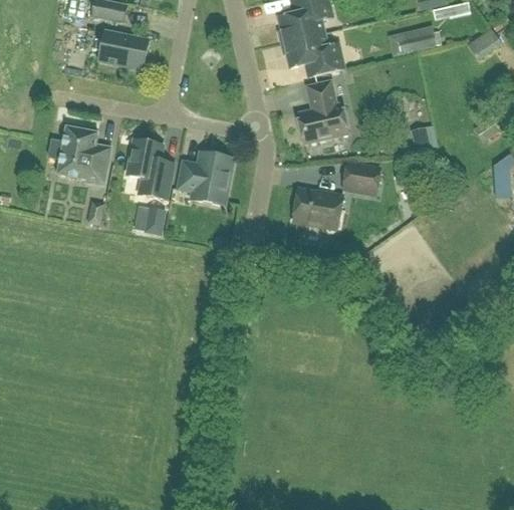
[(123,22),(126,4),(105,0),(95,0),(91,15),(123,22)]
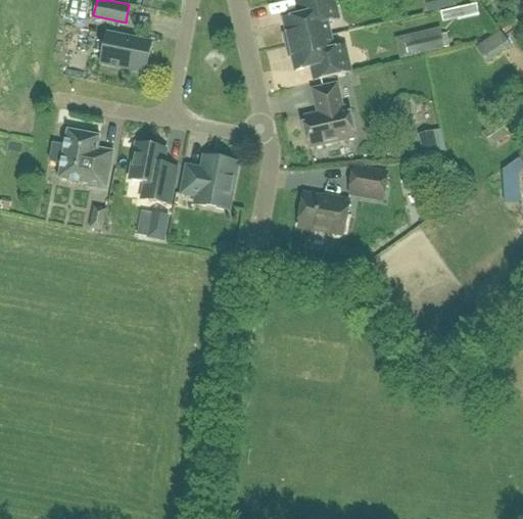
[(286,43),(331,33),(327,19),(338,16),(334,0),(301,0),(304,11),(283,16),(286,31),(283,32),(286,43)]
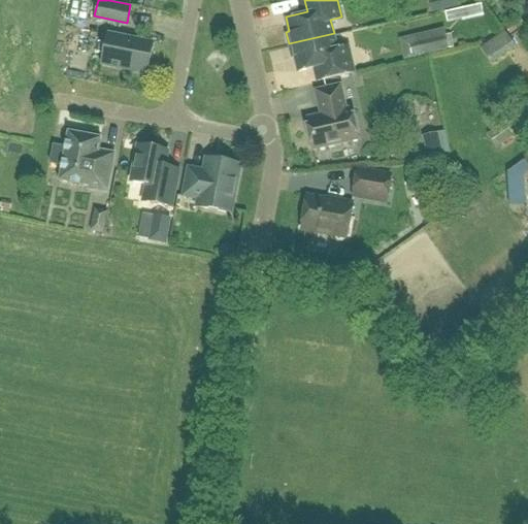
[(415,38),(419,55),(449,47),(448,46),(455,44),(450,26),(443,27),(444,31),(415,38)]
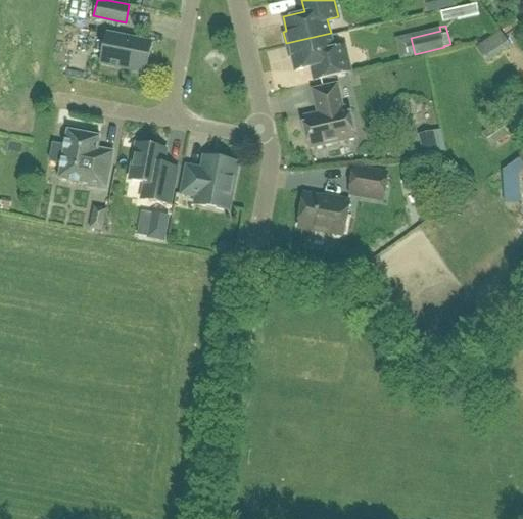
[(495,28),(481,45),(496,58),(511,41),(495,28)]
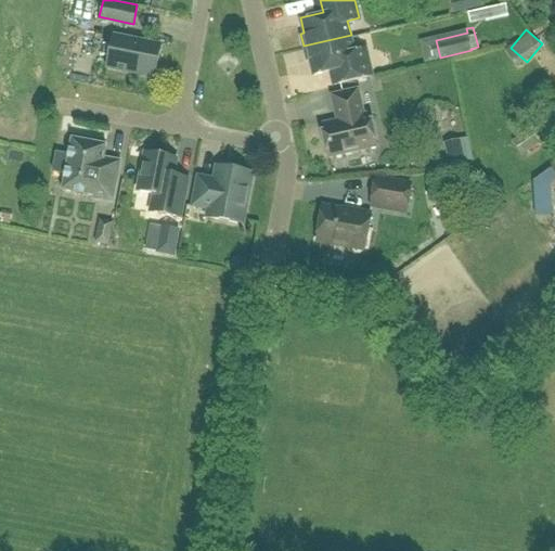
[(154,75),(160,42),(113,33),(106,65),(154,75)]
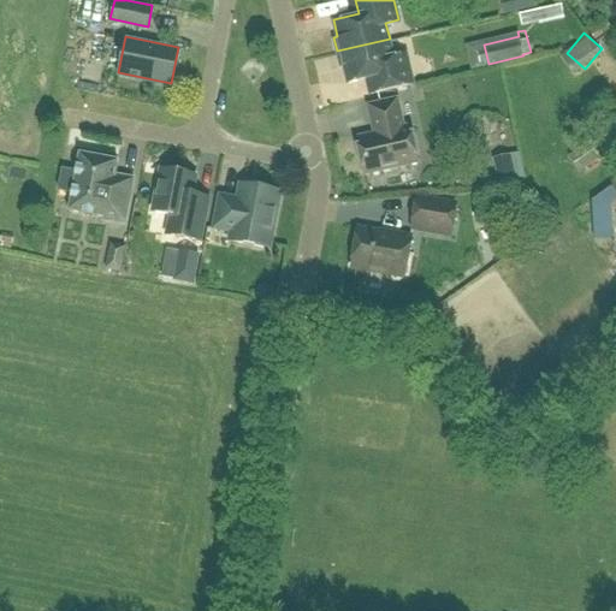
[(390,39),(337,51),(339,64),(343,63),(347,79),(373,73),(377,89),(413,81),(406,51),(394,54),(390,39)]
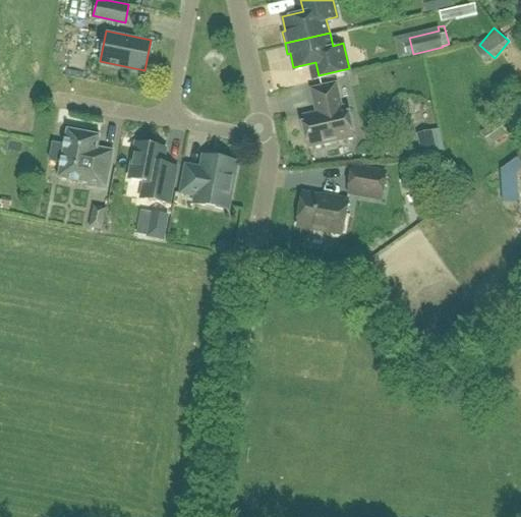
[(307,145),(353,134),(346,104),(341,105),(335,81),(311,87),(316,111),(301,114),(307,145)]
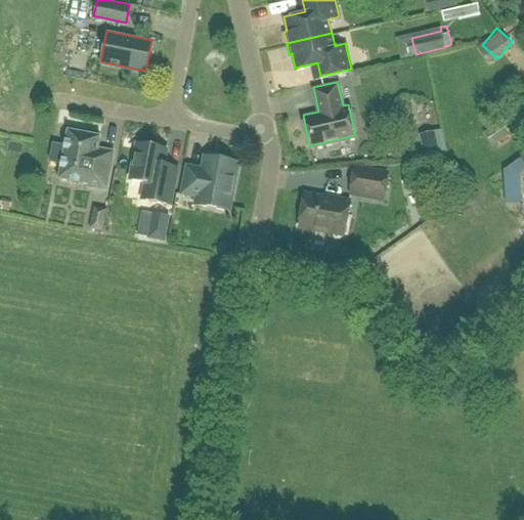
[(523,99),(503,115),(504,115),(482,130),(492,143),(514,129),(514,130),(523,124),(523,125),(523,99)]
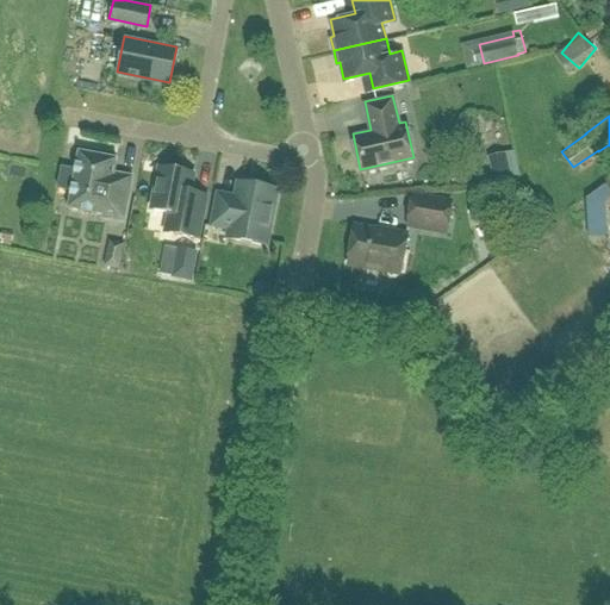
[(103,216),(124,219),(132,174),(113,170),(117,156),(78,149),(67,205),(103,212),(103,216)]
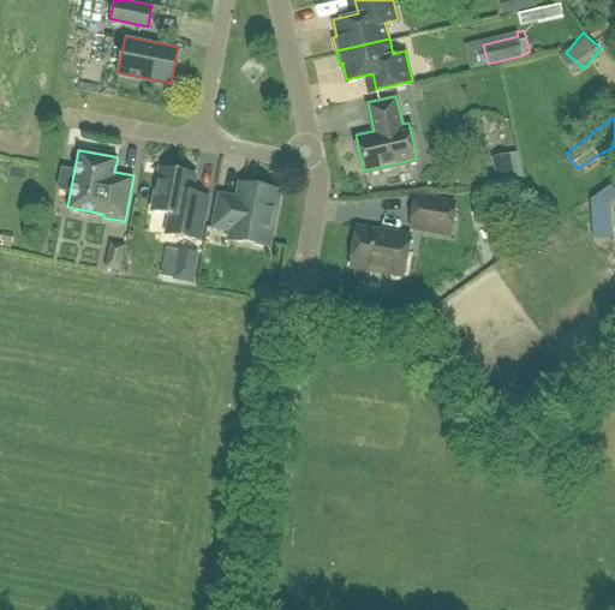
[(491,156),(496,180),(523,174),(517,150),(491,156)]
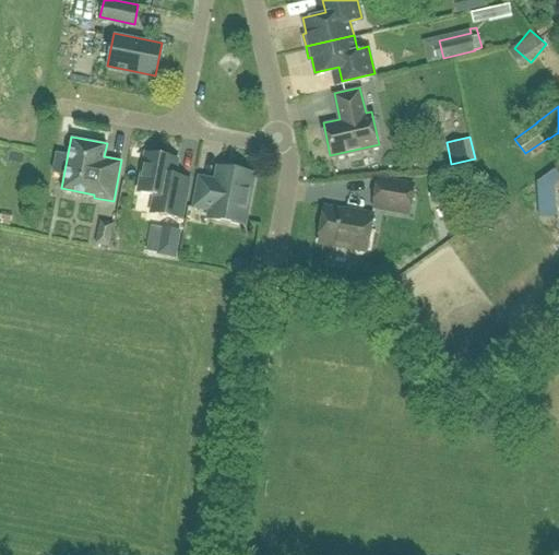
[(181,216),(189,177),(174,174),(177,156),(145,151),(138,189),(154,192),(151,210),(181,216)]
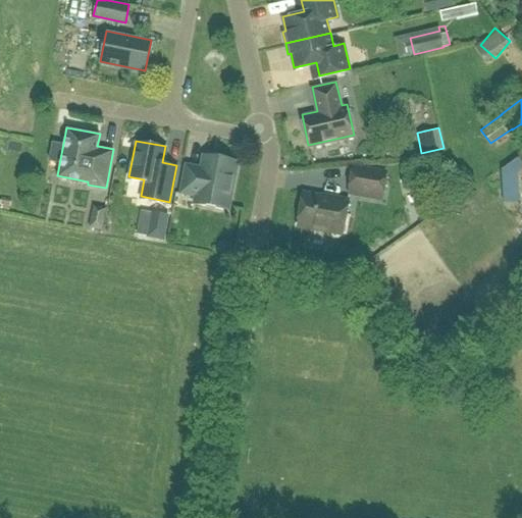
[(227,208),(237,160),(204,154),(202,165),(186,162),(180,191),(197,194),(195,202),(227,208)]
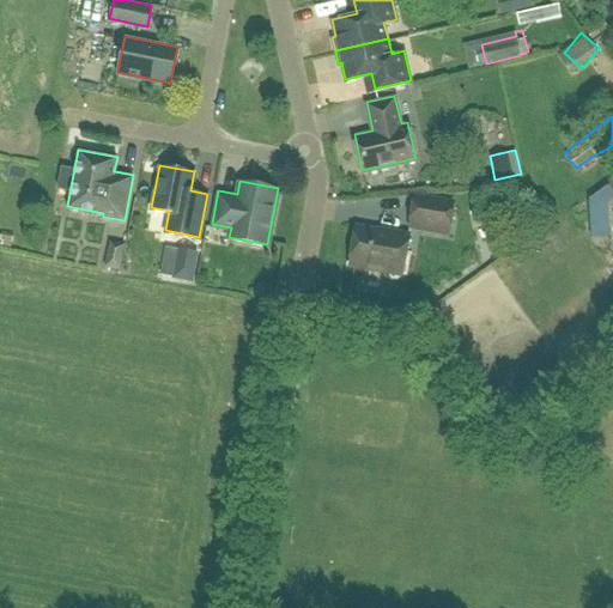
[(381,190),(382,208),(407,206),(406,189),(381,190)]
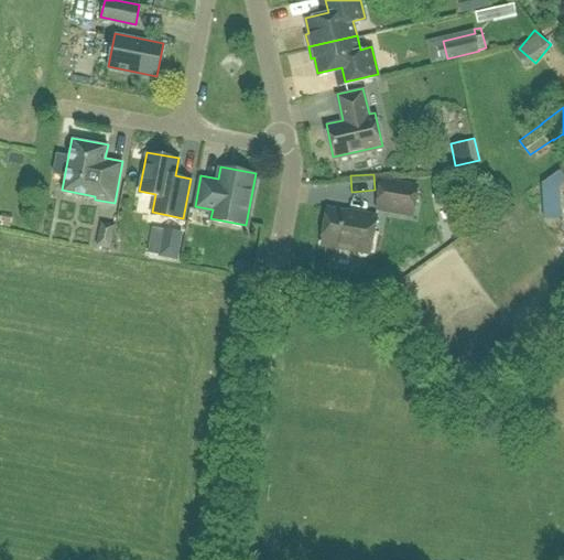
[(380,175),(375,208),(413,215),(419,183),(380,175)]
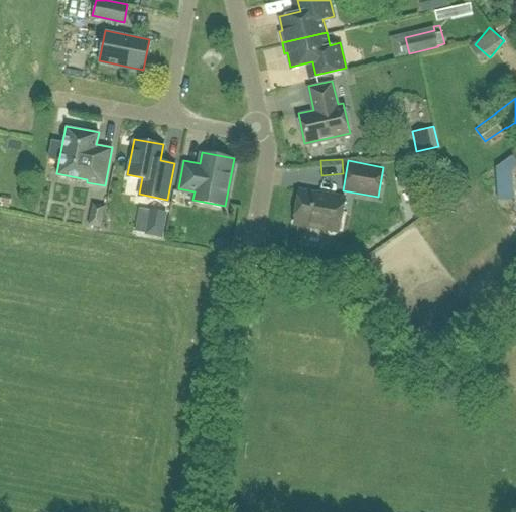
[(338,229),(344,195),(326,192),(325,194),(299,189),(294,222),(338,229)]
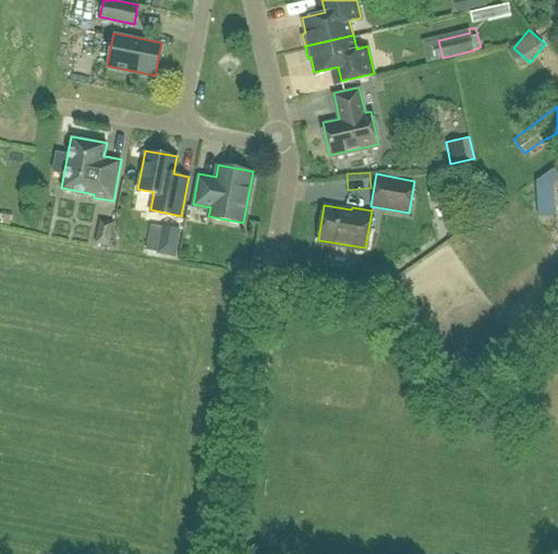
[(95,242),(108,245),(113,221),(99,218),(95,242)]
